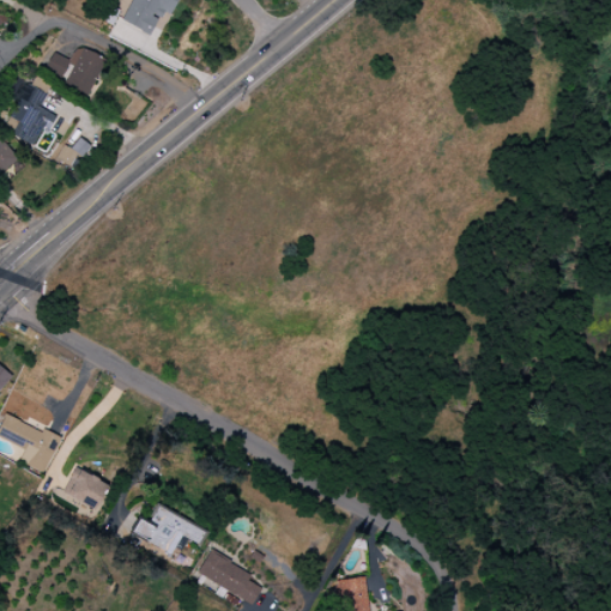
[(173,13),(177,0),(132,0),(123,20),(152,34),(163,10),(173,13)]
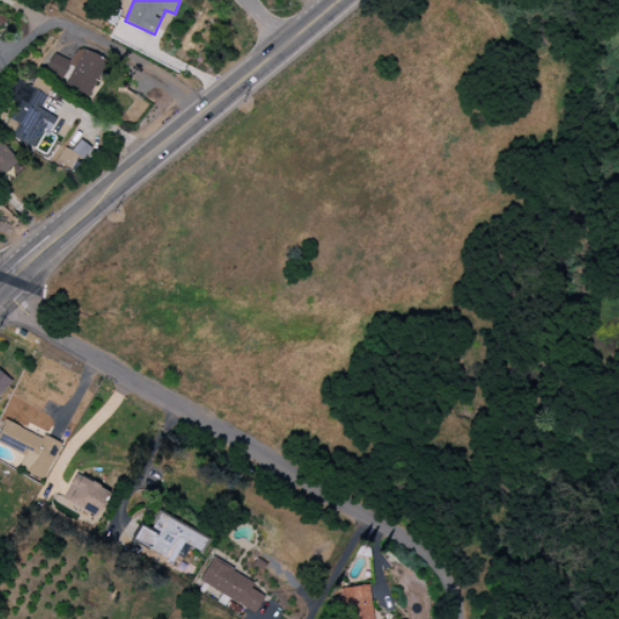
[(72,60),(56,51),(46,69),(90,92),(107,58),(80,44),(72,60)]
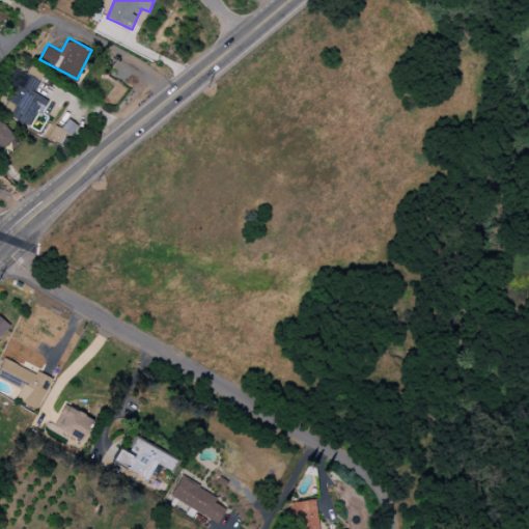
[(35,92),(46,71),(33,65),(23,86),(19,84),(10,103),(17,106),(11,116),(30,124),(38,108),(45,111),(50,99),(35,92)]
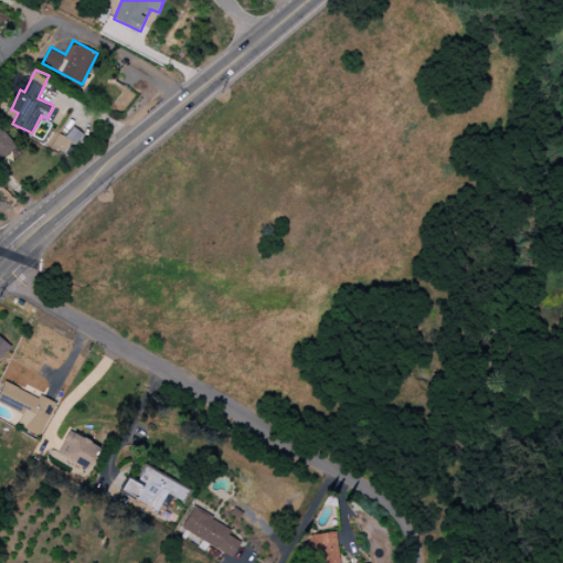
[(0,158),(16,149),(0,124),(0,158)]
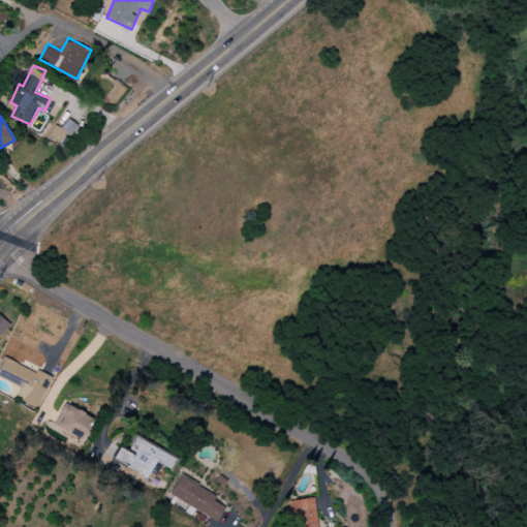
[(56,123),(49,138),(60,144),(66,131),(74,134),(80,123),(68,118),(64,127),(56,123)]
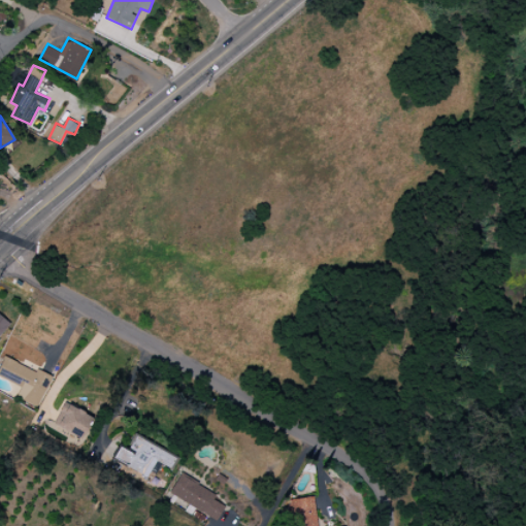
[(0,335),(11,323),(0,313),(0,335)]
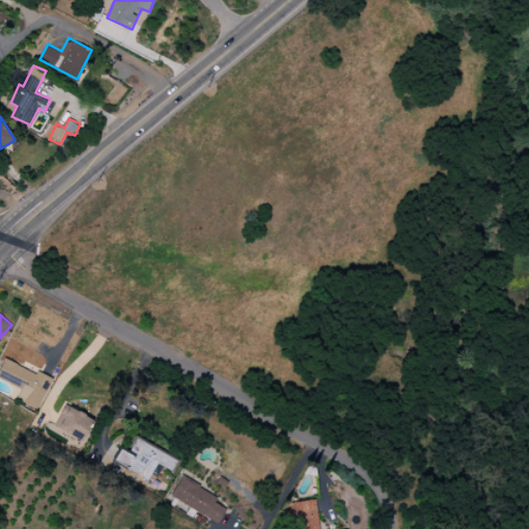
[(0,369),(0,376),(23,387),(18,397),(39,408),(53,377),(38,370),(38,372),(5,358),(0,369)]
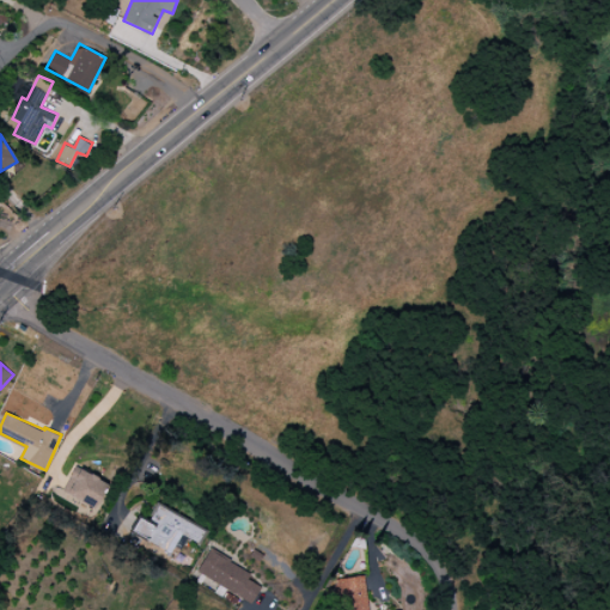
[(109,482),(80,468),(68,493),(97,507),(109,482)]
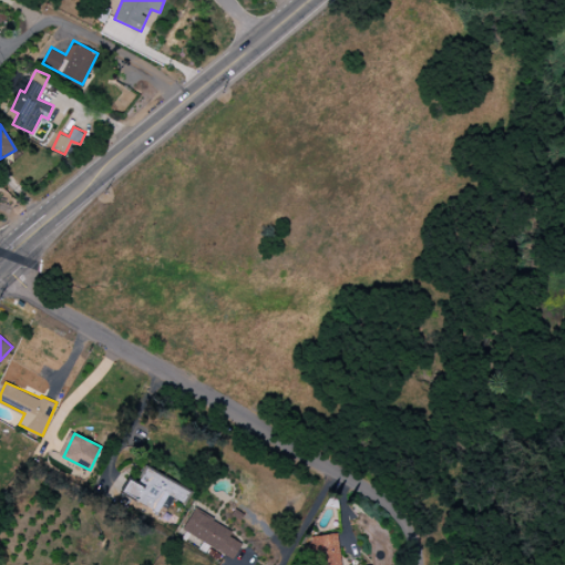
[(189,490),(146,466),(139,483),(130,479),(122,492),(160,512),(168,494),(184,502),(189,490)]
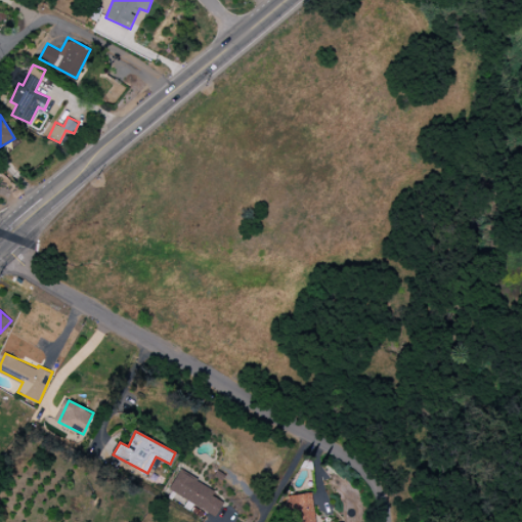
[(224,501),(212,494),(215,489),(180,470),(170,488),(216,515),(224,501)]
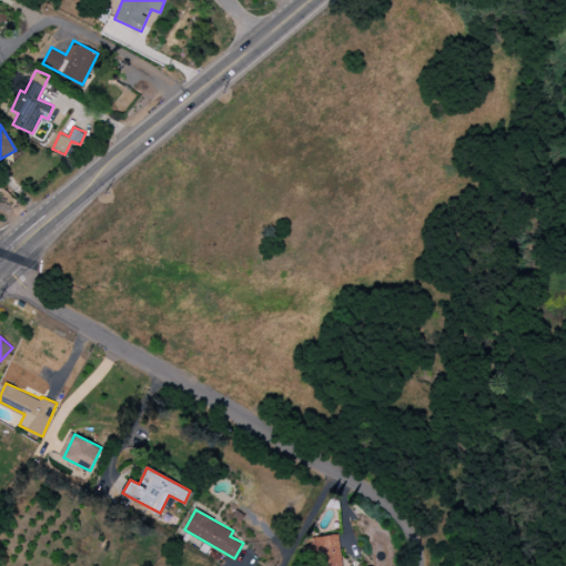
[(343,565),(340,533),(314,536),(317,565),(343,565)]
